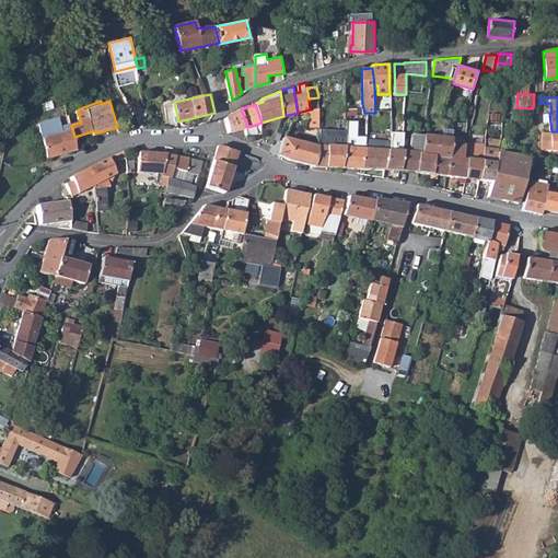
[(310,109),(311,126),(321,126),(320,107),(310,109)]
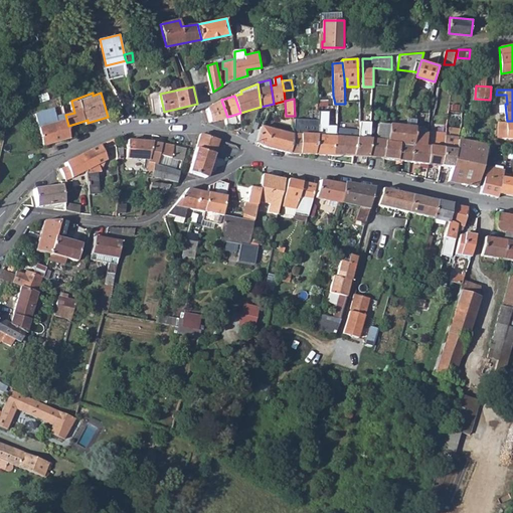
[(211,121),(212,121),(227,117),(221,100),(208,108),(207,108),(207,109),(211,121)]
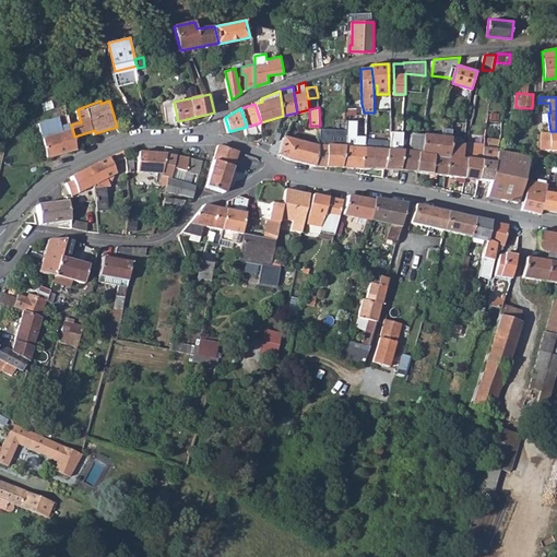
[(69,114),(39,122),(44,141),(73,132),(71,125),(69,114)]
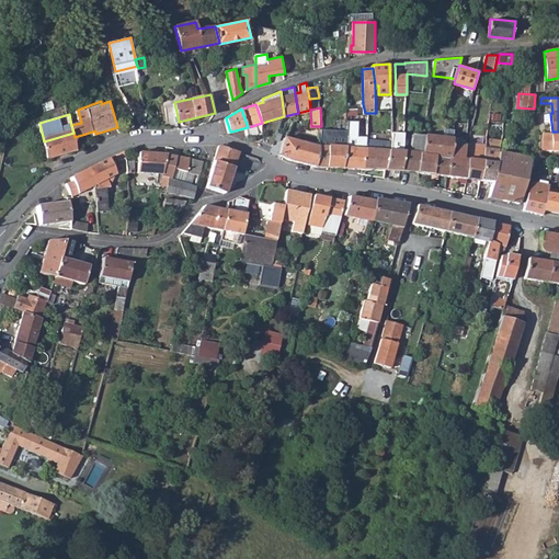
[(348,146),(344,167),(364,168),(387,169),(391,149),(392,141),(368,138),(368,136),(356,136),(356,123),(348,122),(348,146)]
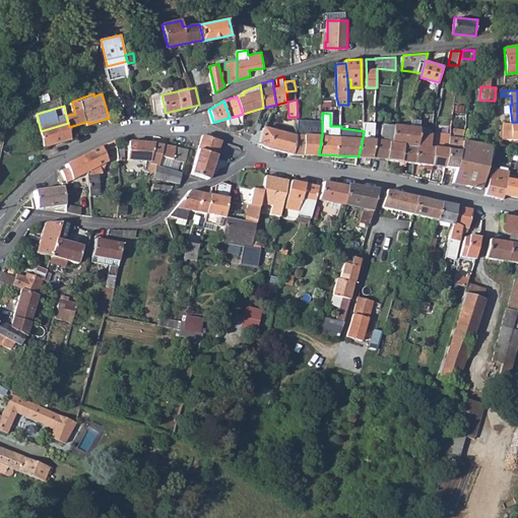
[(389,150),(388,158),(388,159),(415,163),(417,144),(418,144),(421,132),(422,120),(412,119),(411,126),(394,124),(389,150)]
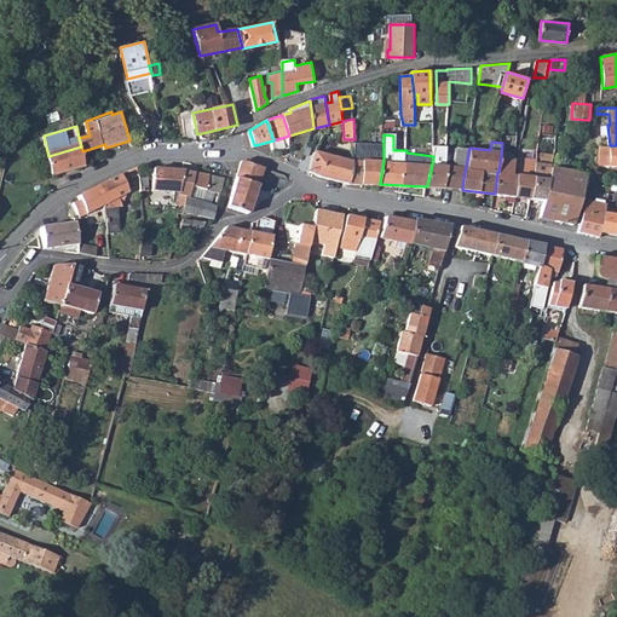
[(432,165),(427,186),(444,186),(447,166),(448,145),(434,145),(434,150),(433,150),(433,156),(432,165)]
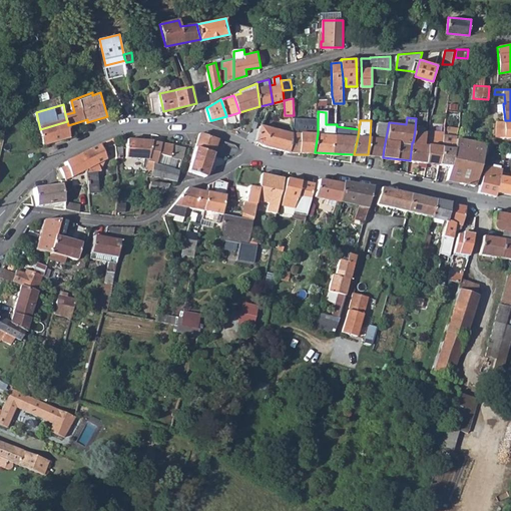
[(510,120),(505,120),(498,120),(497,136),(510,136),(510,120)]
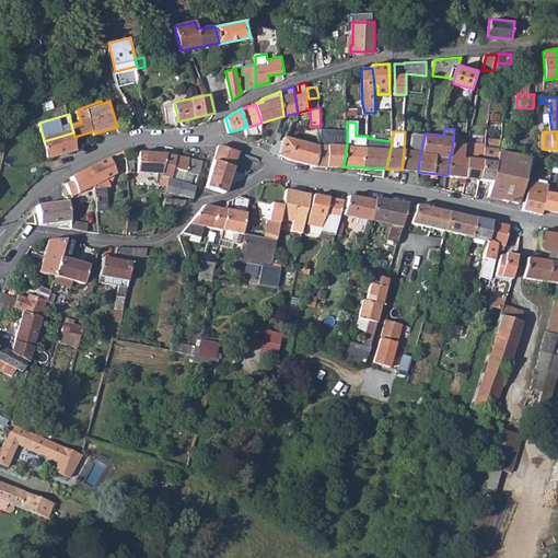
[(48,158),(78,149),(74,137),(73,132),(44,141),(48,158)]
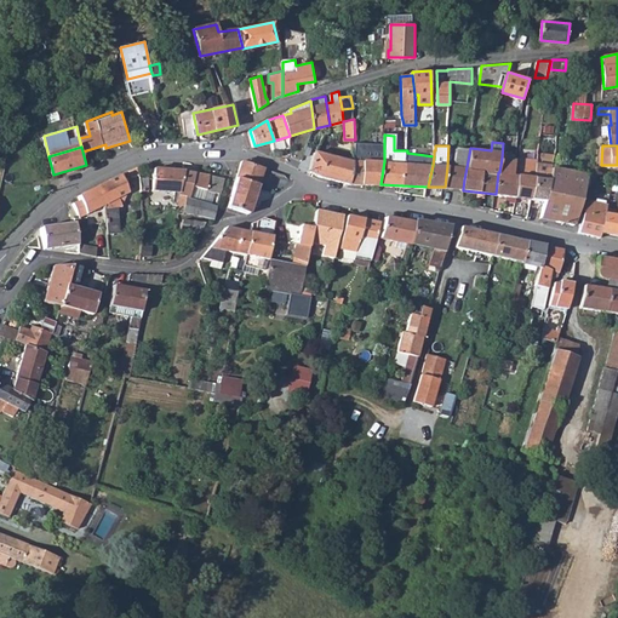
[(447,166),(445,187),(462,188),(463,189),(464,179),(470,148),(458,147),(456,166),(447,166)]
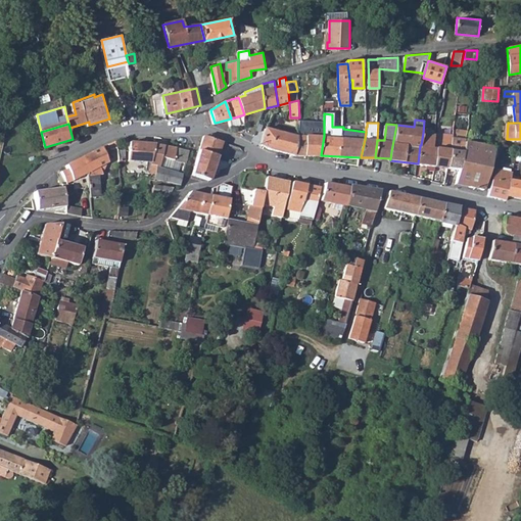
[(266,128),(262,144),(271,147),(295,154),(298,136),(268,128),(266,128)]
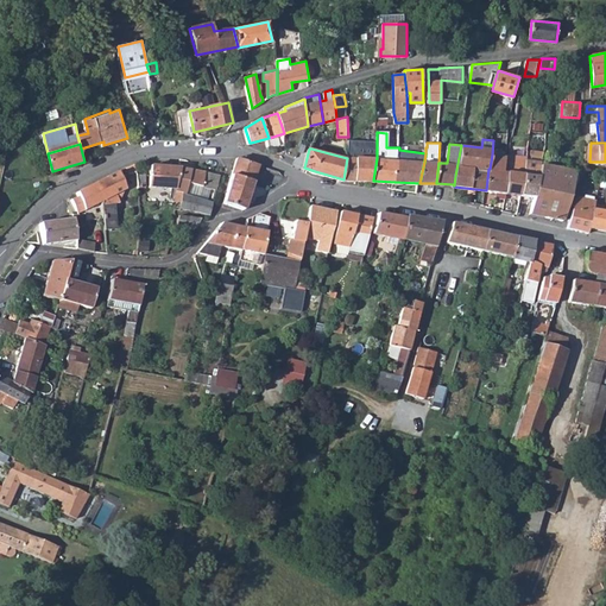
[(529,156),(510,153),(507,171),(507,193),(522,194),(528,159),(529,156)]
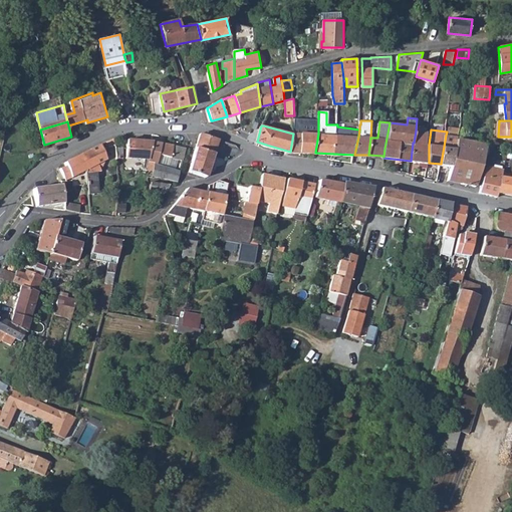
[(413,143),(411,161),(429,163),(429,145),(426,145),(428,132),(416,131),(414,143),(413,143)]
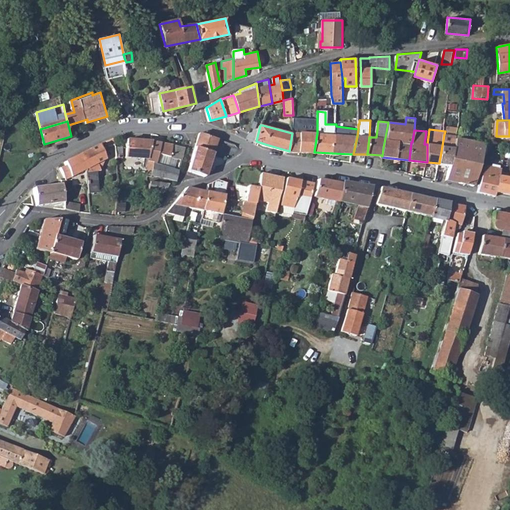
[(201,131),(197,146),(214,151),(219,138),(201,131)]
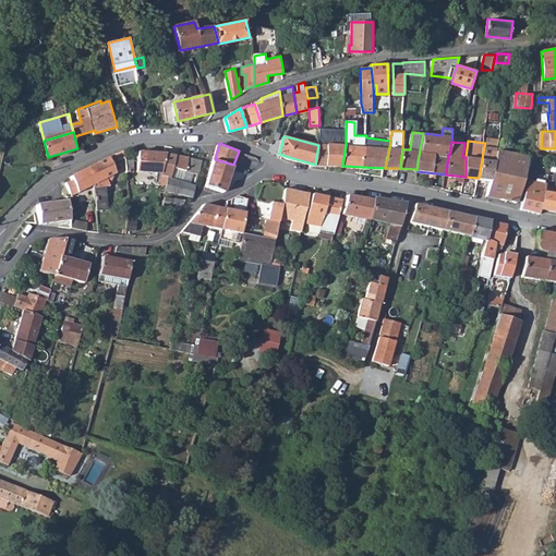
[(346,145),(318,145),(315,165),(342,166),(346,145)]
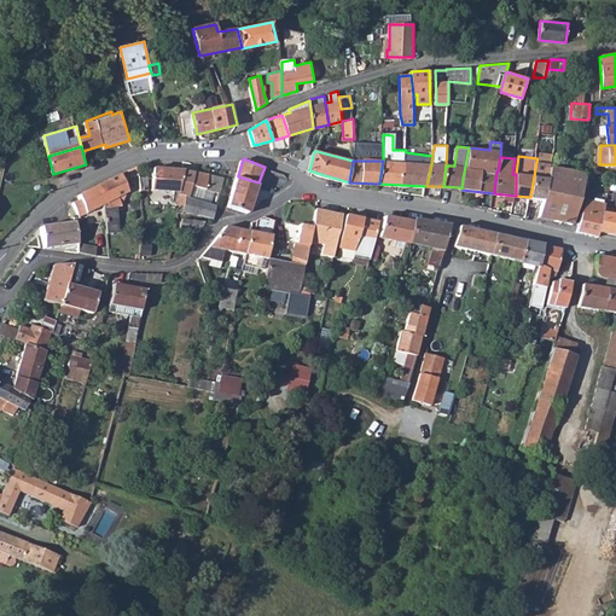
[(536,162),(530,197),(544,199),(545,199),(552,167),(552,164),(536,162)]
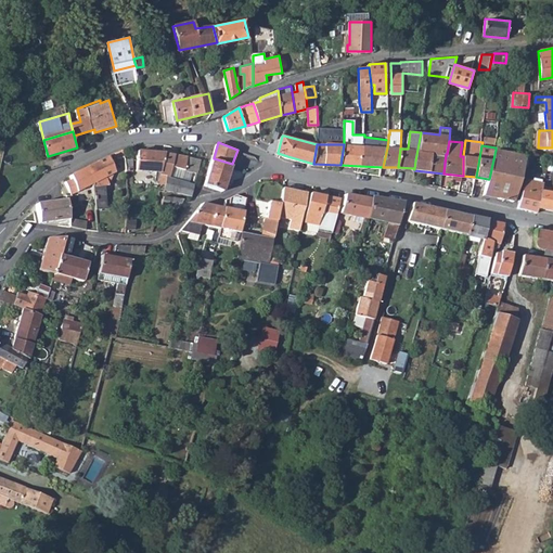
[(161,170),(162,170),(165,152),(139,150),(138,169),(161,170)]
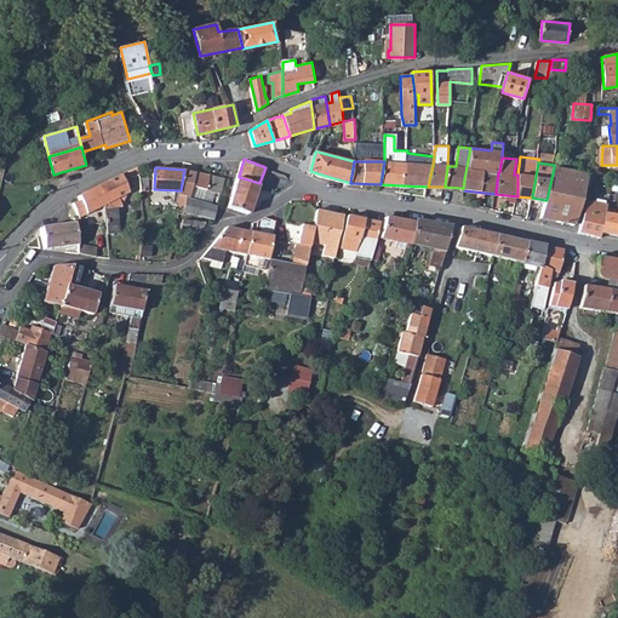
[(588,175),(554,167),(547,200),(545,200),(542,217),(576,224),(581,207),(588,175)]
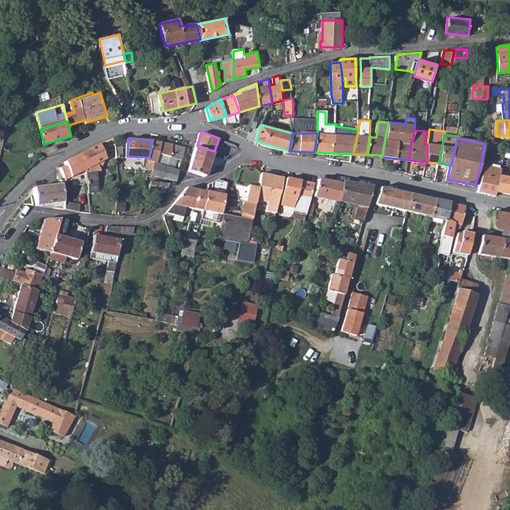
[(148,157),(148,159),(154,160),(162,142),(152,140),(149,157),(148,157)]
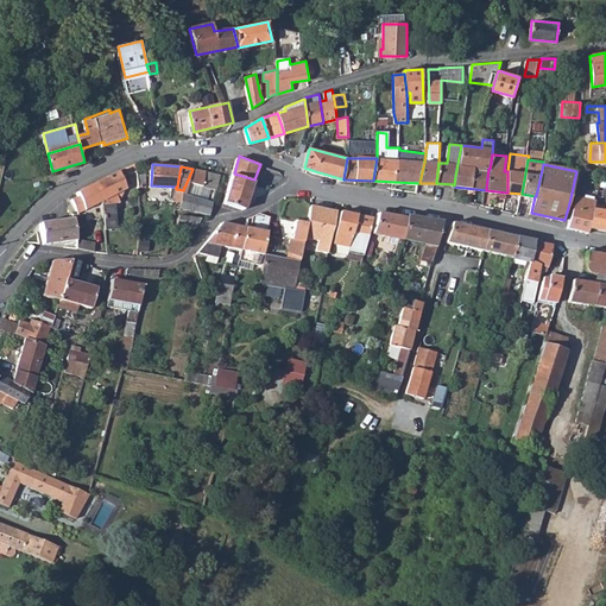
[(193,169),(183,190),(201,195),(203,185),(218,189),(221,175),(193,169)]
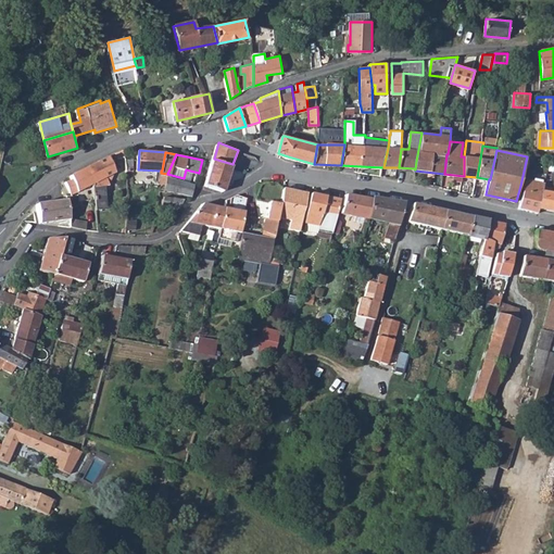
[(110,155),(88,166),(95,183),(98,209),(109,208),(106,186),(110,185),(108,176),(116,172),(110,155)]
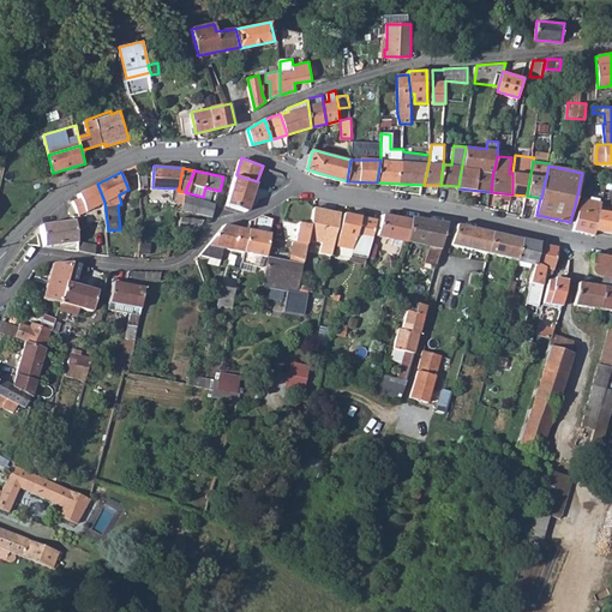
[(237,175),(228,204),(247,210),(249,210),(257,181),(237,175)]
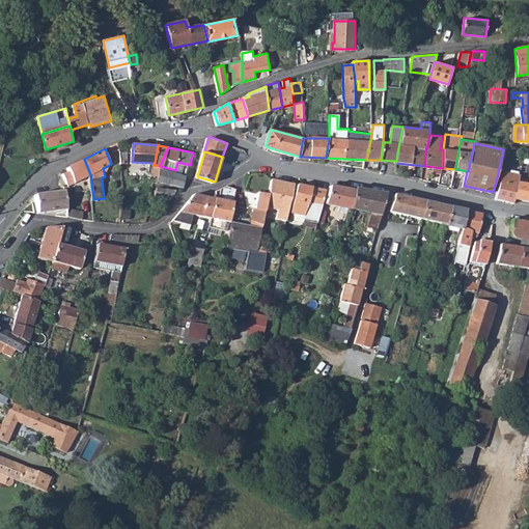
[(84,159),(68,166),(71,170),(64,173),(70,187),(68,183),(75,183),(90,174),(84,159)]
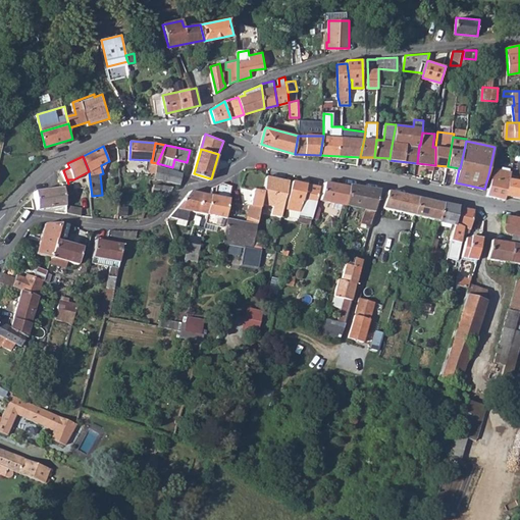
[(157,165),(157,173),(156,178),(168,180),(170,169),(157,165)]
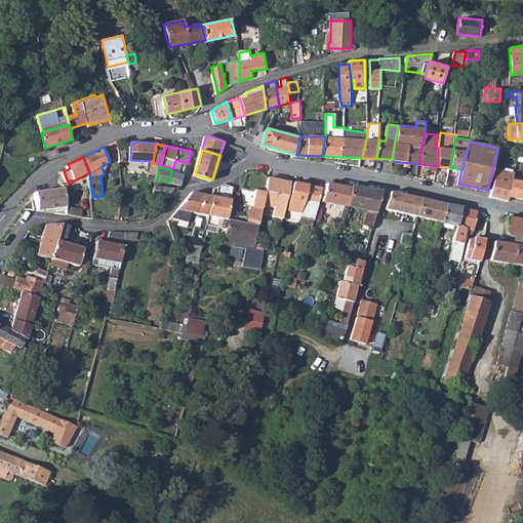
[(494,179),(491,196),(509,200),(510,196),(515,173),(515,172),(498,169),(494,179)]
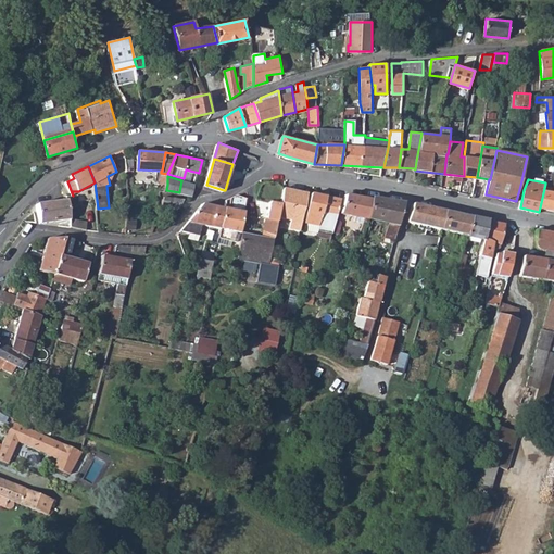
[(181,180),(179,192),(193,194),(196,184),(181,180)]
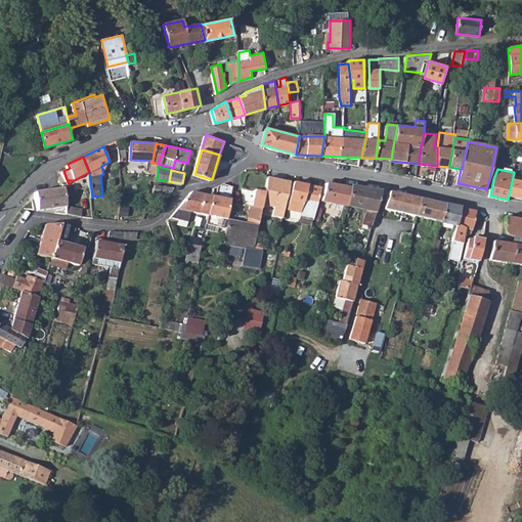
[(521,174),(514,173),(509,196),(521,198),(521,174)]
